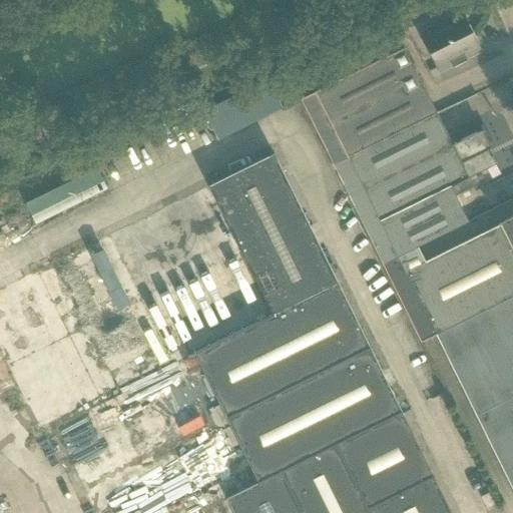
[(463,11),(417,34),(419,37),(421,36),(439,71),(437,72),(438,75),(484,52),(482,49),(475,52),(466,35),(469,31),(461,16),(464,14),(463,11)]
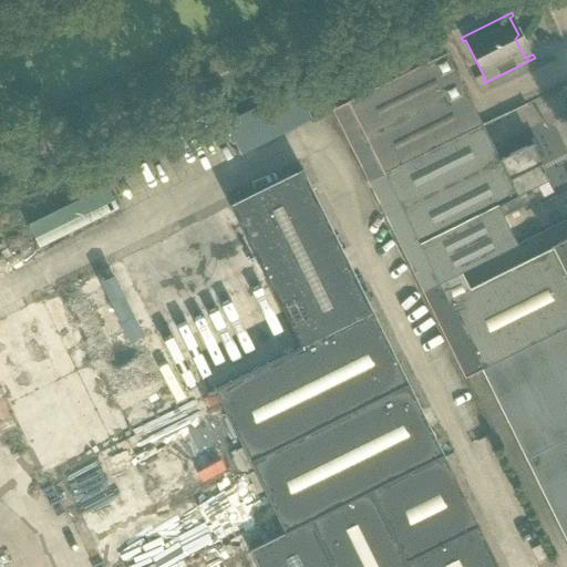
[(336,80),(348,103),(332,110),(368,183),(482,125),(445,54),(434,31),(336,80)]
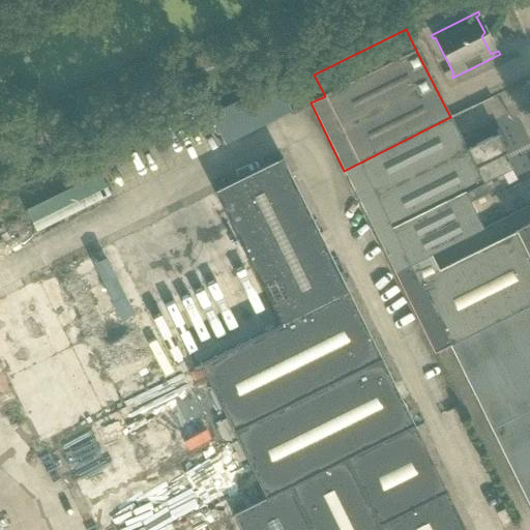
[(276,79),(293,115),(306,109),(290,72),(276,79)]
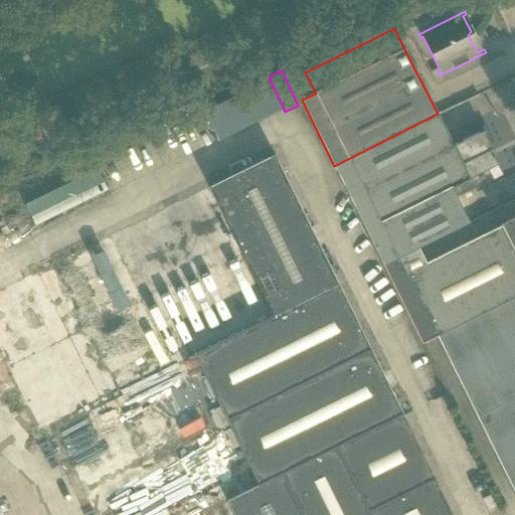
[(444,112),(452,130),(476,119),(468,101),(444,112)]
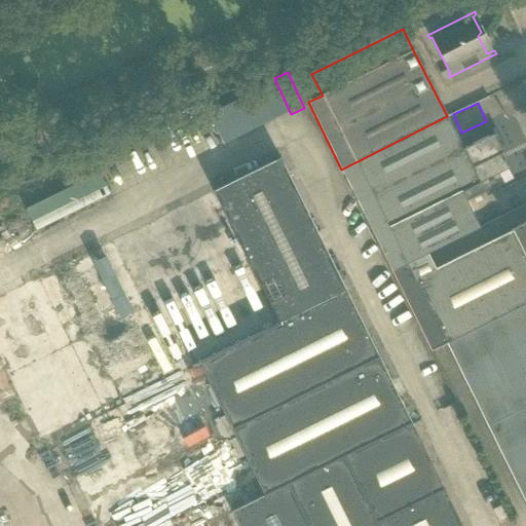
[(463,149),(447,116),(341,170),(391,272),(427,255),(428,255),(480,229),(465,201),(461,192),(467,189),(459,174),(472,168),(461,150),(463,149)]
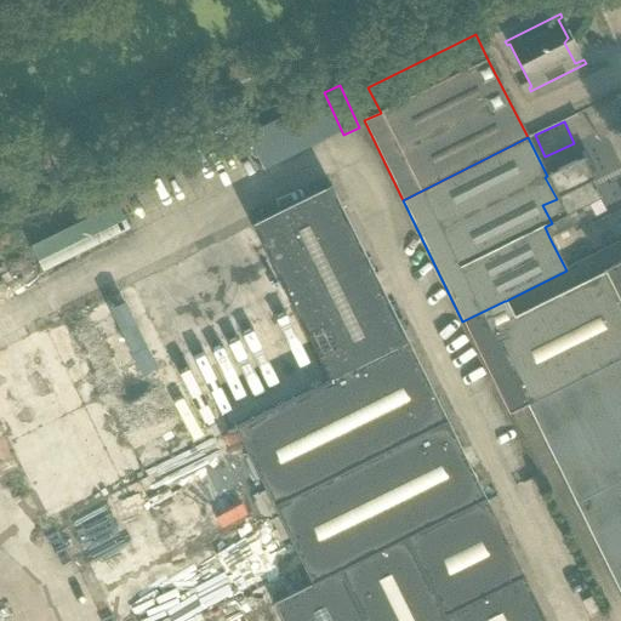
[(582,158),(547,176),(545,177),(557,199),(542,205),(552,223),(545,227),(550,238),(573,226),(568,216),(599,199),(591,182),(593,181),(582,158)]
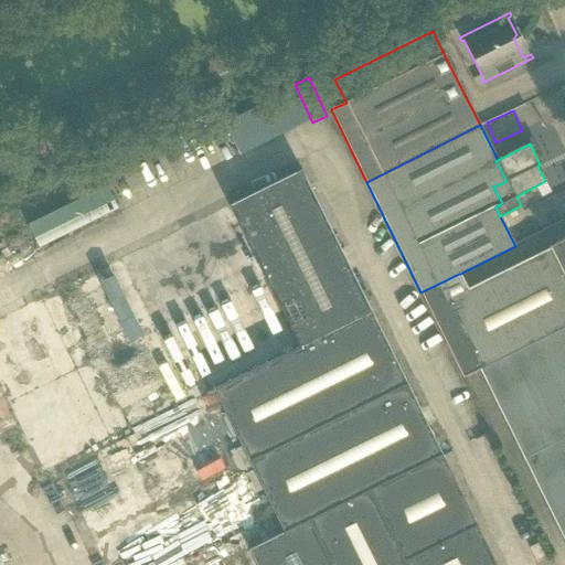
[(301,169),(230,205),(300,348),(213,391),(284,531),(441,452),(366,301),(370,300),(365,290),(362,292),(301,169)]
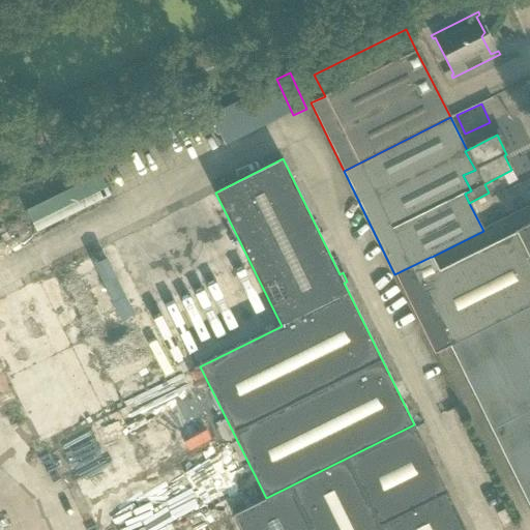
[(101,176),(27,212),(35,230),(110,195),(101,176)]
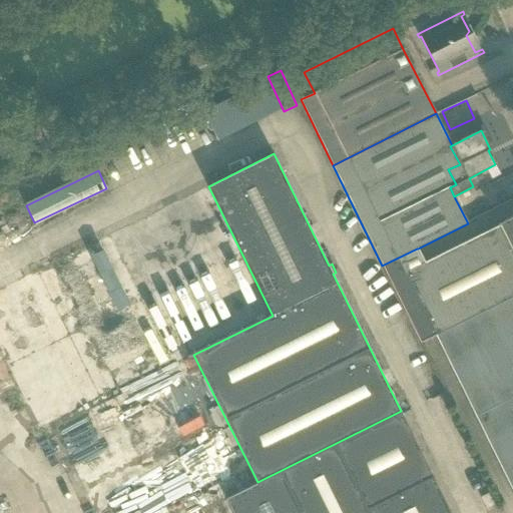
[(417,248),(382,266),(420,343),(435,336),(512,492),(512,216),(502,221),(503,223),(500,225),(499,223),(497,224),(498,226),(422,264),(415,250),(418,248),(417,248)]
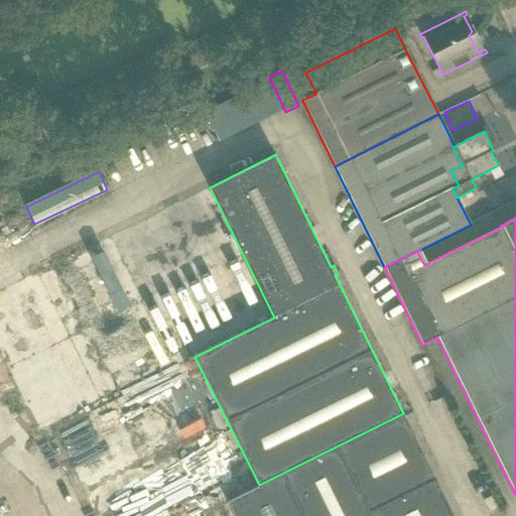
[(108,252),(97,257),(116,298),(127,293),(108,252)]
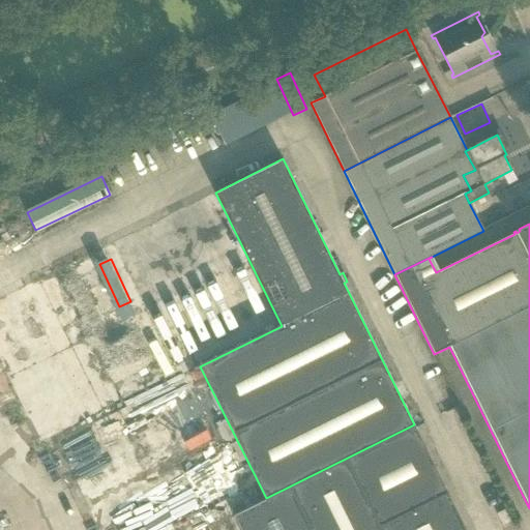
[(178,386),(66,435),(91,492),(146,468),(138,449),(153,442),(162,461),(203,442),(178,386)]
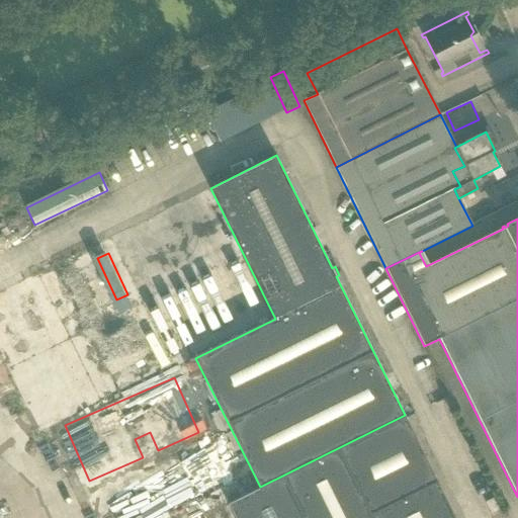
[(11,417),(20,412),(15,403),(6,407),(11,417)]
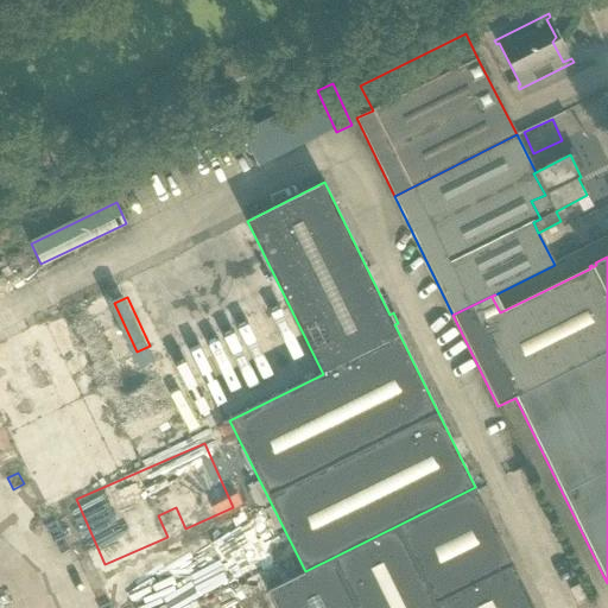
[(267,590),(276,607),(533,607),(475,487),(305,571),(267,590)]
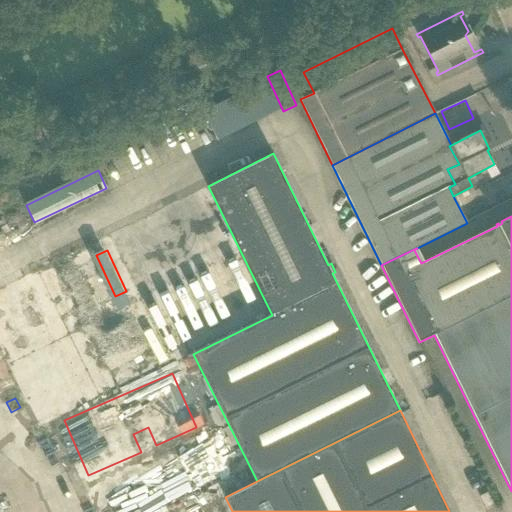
[(187,511),(176,483),(104,511),(187,511)]
